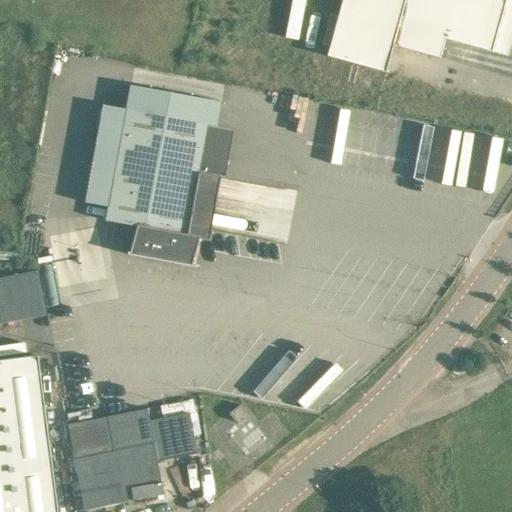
[(343,0),(328,55),(386,72),(394,45),(440,58),(446,39),(492,51),(506,0),(343,0)]
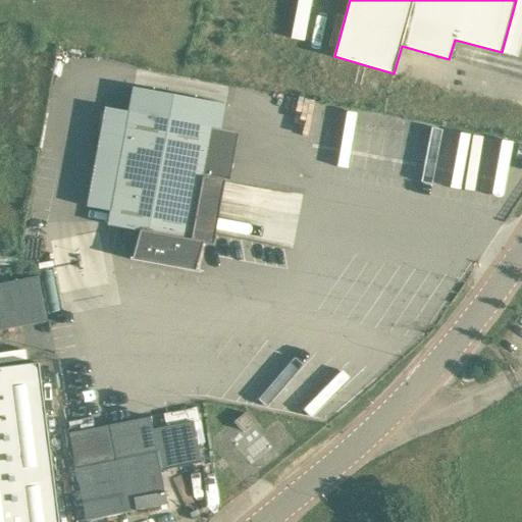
[(134,87),(129,111),(108,222),(140,229),(134,258),(178,266),(199,270),(199,269),(197,269),(201,252),(204,242),(197,240),(191,239),(211,126),(216,102),(134,87)]
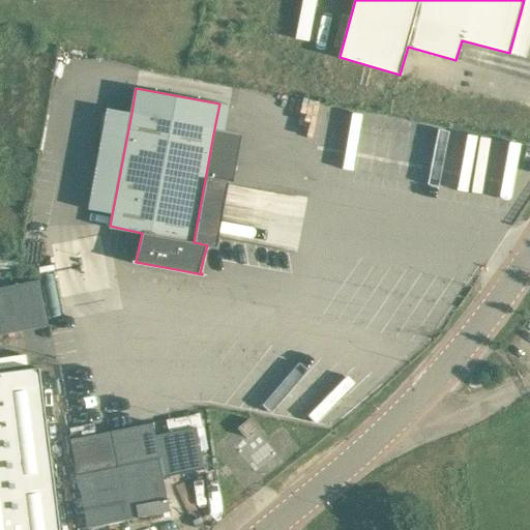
[(517,175),(522,142),(486,137),(479,177),(501,180),(502,173),(517,175)]
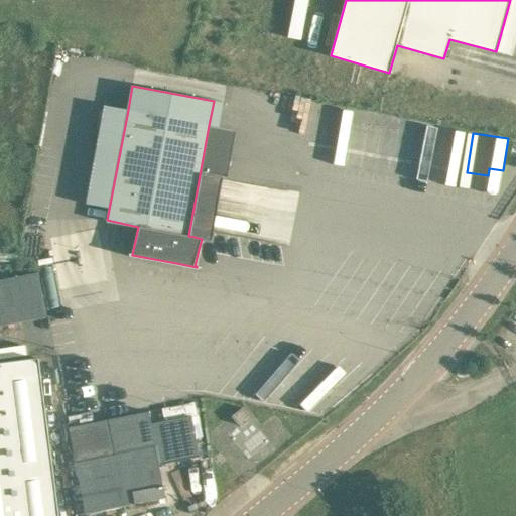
[(0,327),(46,317),(38,273),(7,278),(4,263),(0,263),(0,327)]
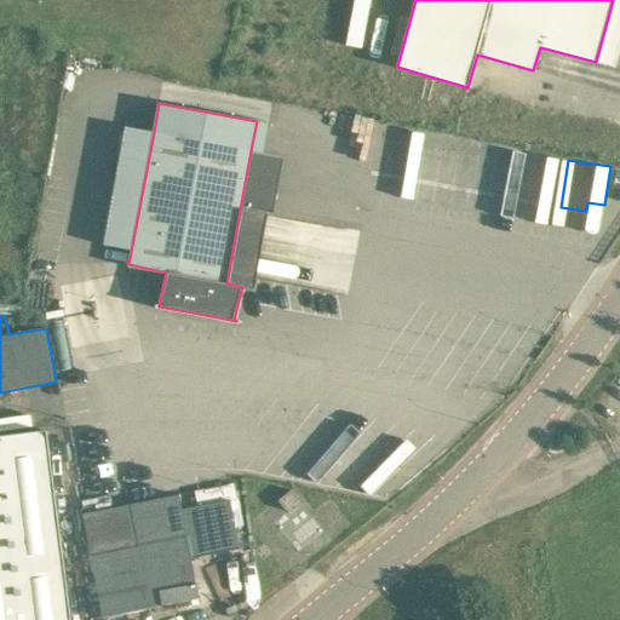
[(0,619),(70,619),(46,429),(0,435),(0,619)]
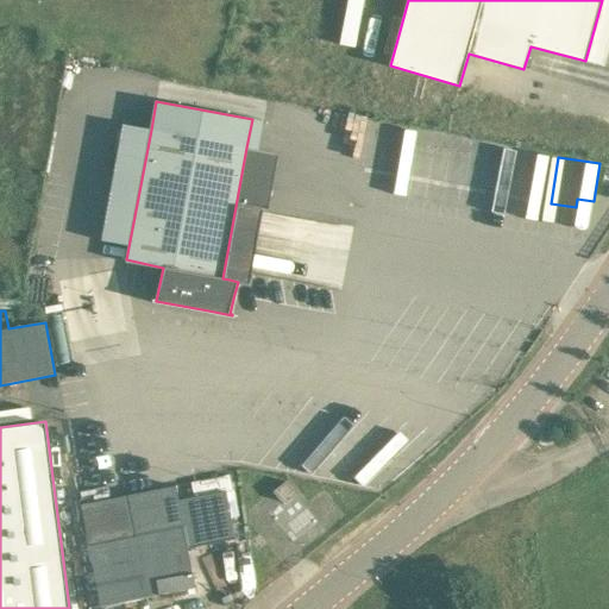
[(551,429),(544,434),(547,440),(554,435),(551,429)]
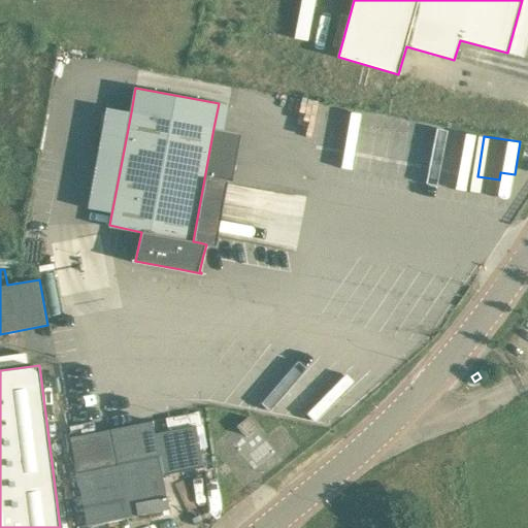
[(70,438),(88,525),(170,509),(163,475),(204,467),(200,450),(207,448),(203,424),(201,425),(199,411),(157,421),(159,433),(155,433),(153,422),(70,438)]
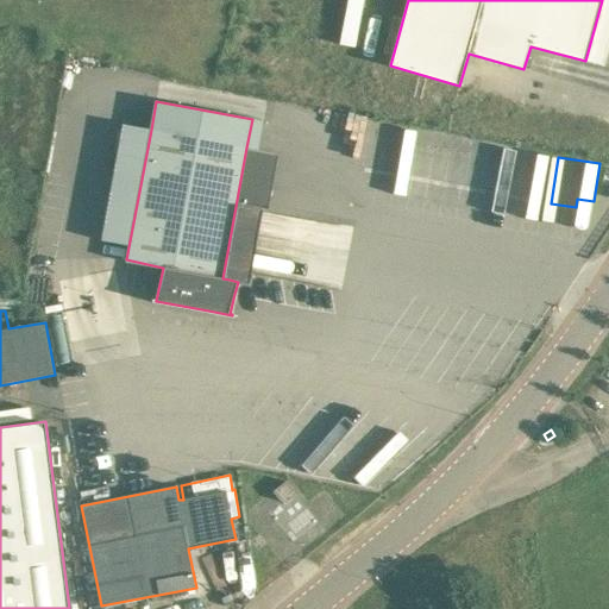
[(274,491),(281,502),(294,491),(287,481),(274,491)]
